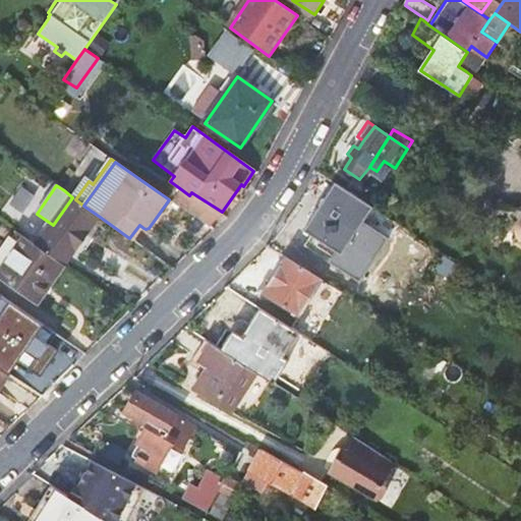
[(189,195),(181,189),(173,203),(211,229),(222,212),(191,192),(189,195)]
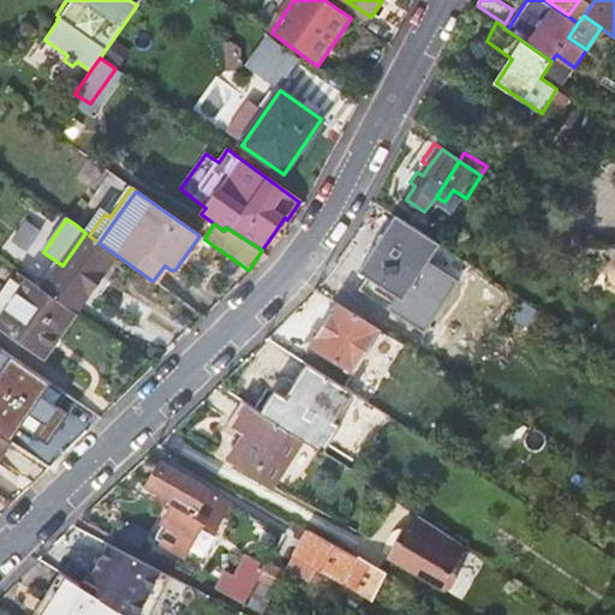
[(431,258),(388,231),(359,273),(402,300),(431,258)]
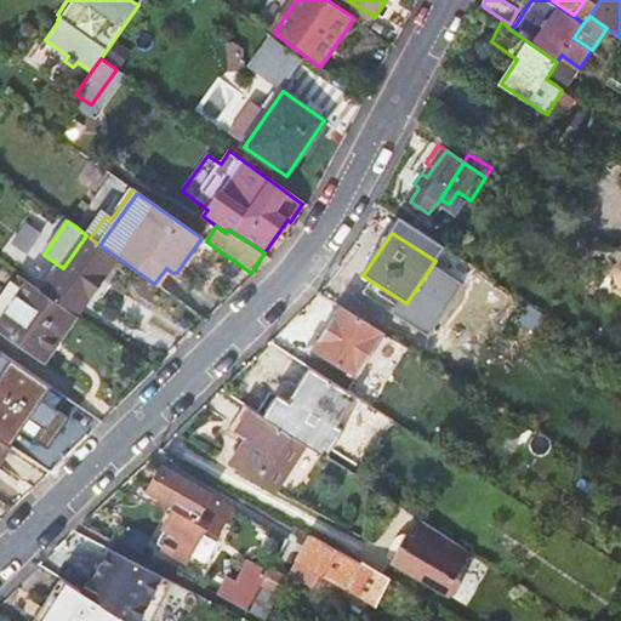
[(77,317),(119,258),(100,245),(90,238),(86,235),(63,268),(45,295),(77,317)]
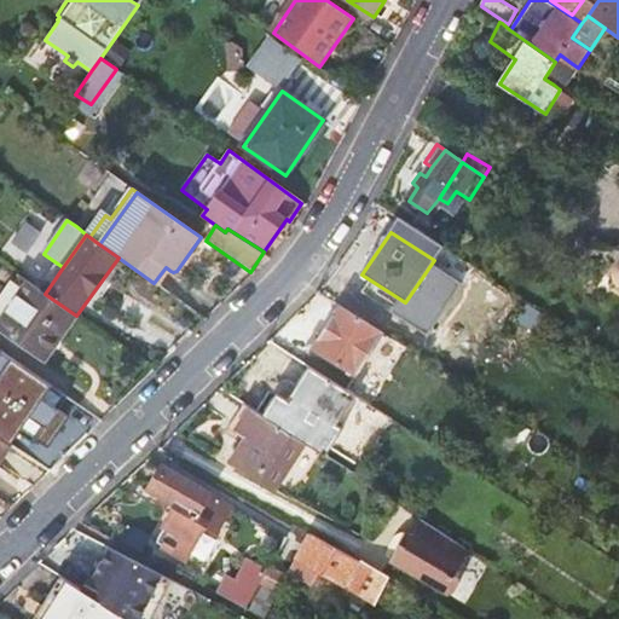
[(166,267),(154,283),(158,285),(171,271),(166,267)]
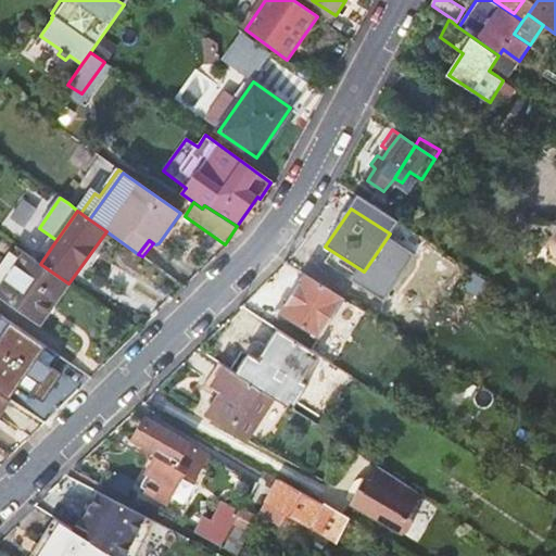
[(53,304),(68,283),(40,264),(27,255),(0,293),(0,295),(40,324),(53,306),(53,304)]
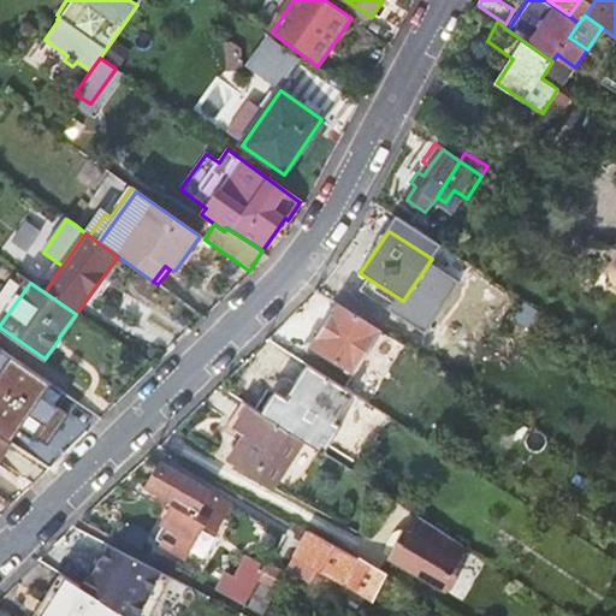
[(355,372),(383,330),(339,302),(312,345),(355,372)]
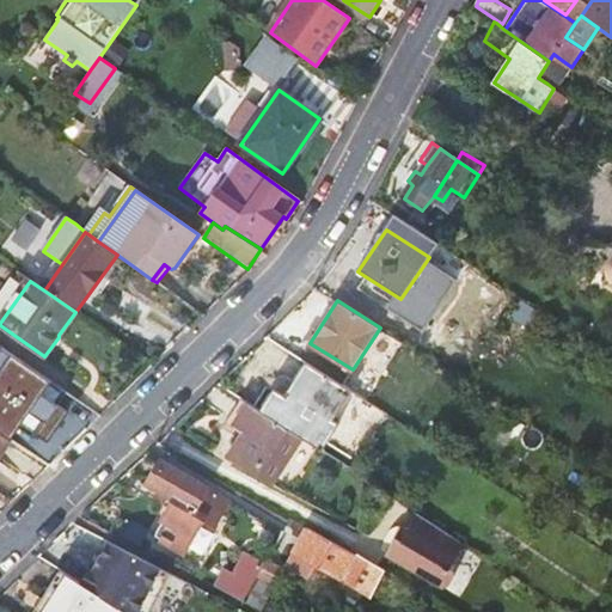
[(274,386),(261,409),(305,438),(308,440),(323,450),(328,442),(340,422),(334,418),(353,390),(306,360),(285,393),(274,386)]
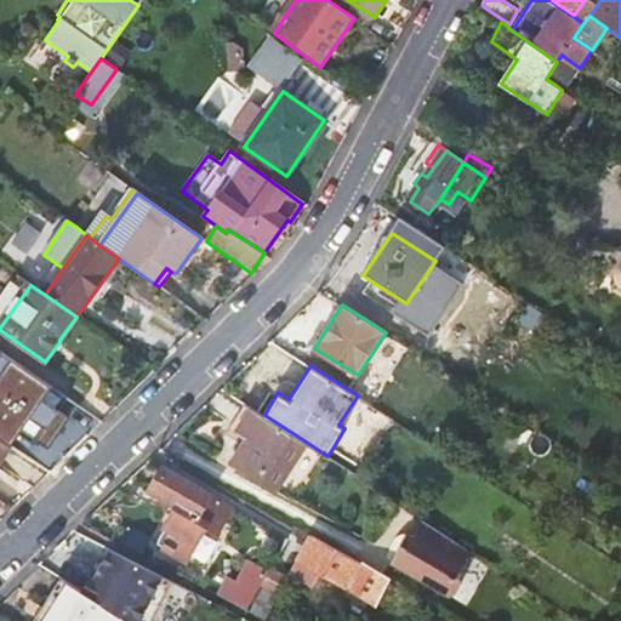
[(1,370),(0,371),(0,422),(11,431),(36,393),(1,370)]
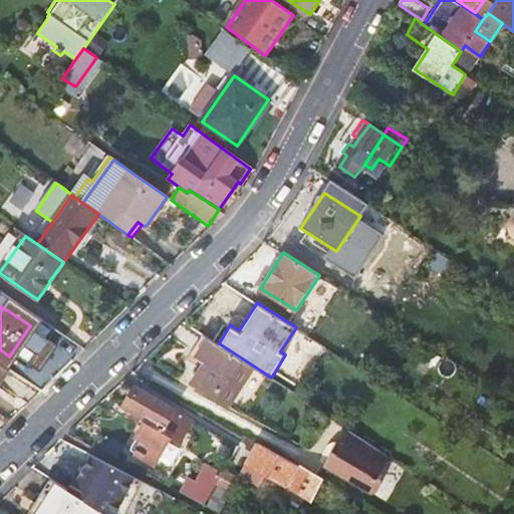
[(219,343),(211,337),(199,355),(212,364),(205,373),(198,386),(230,405),(256,367),(219,343)]
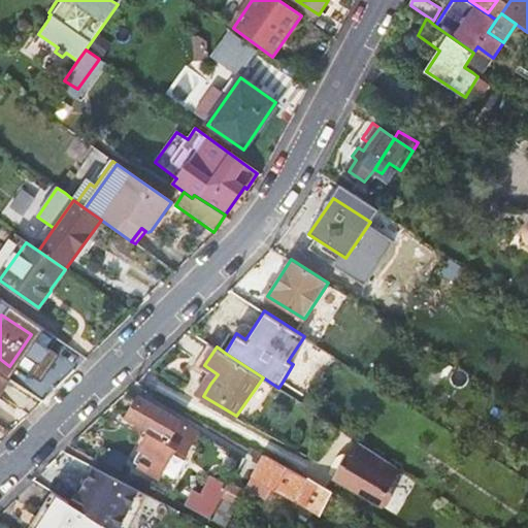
[(218,374),(204,365),(197,375),(210,384),(218,374)]
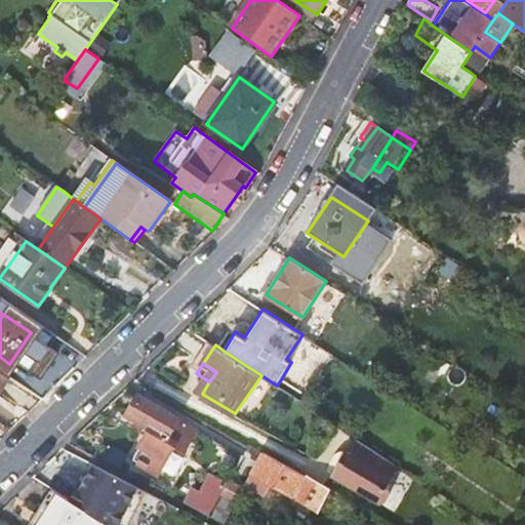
[(467,373),(451,365),(443,378),(458,388),(467,373)]
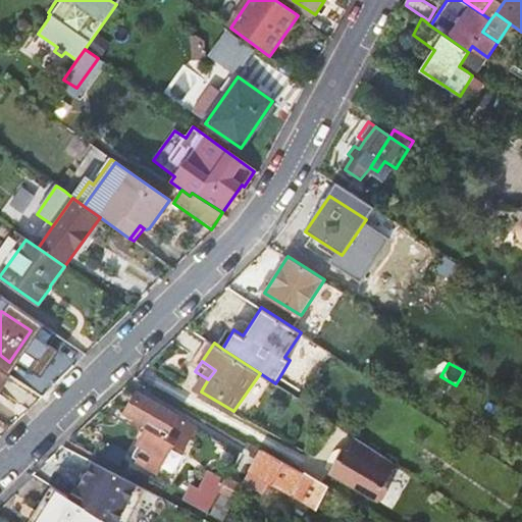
[(0,388),(9,375),(0,369),(0,388)]
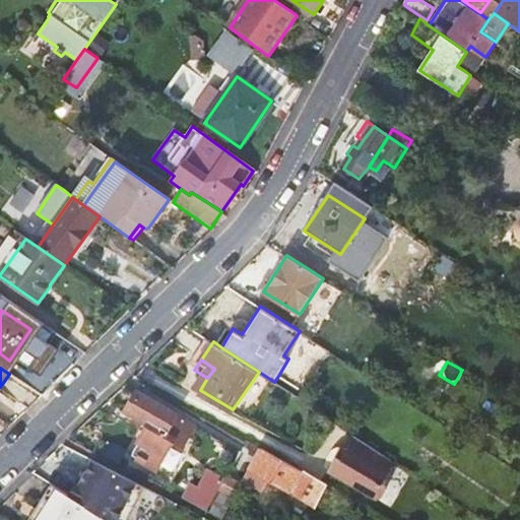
[(178,413),(138,391),(127,409),(150,424),(132,454),(156,469),(173,442),(183,447),(196,424),(178,413)]
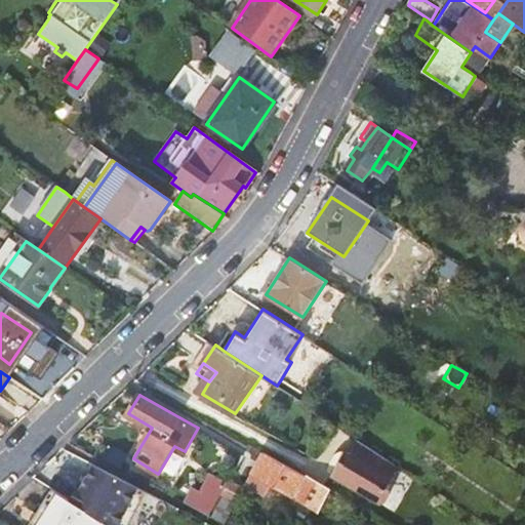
[(386,487),(398,466),(358,439),(342,463),(338,460),(330,476),(378,505),(385,502),(390,493),(388,489),(386,487)]
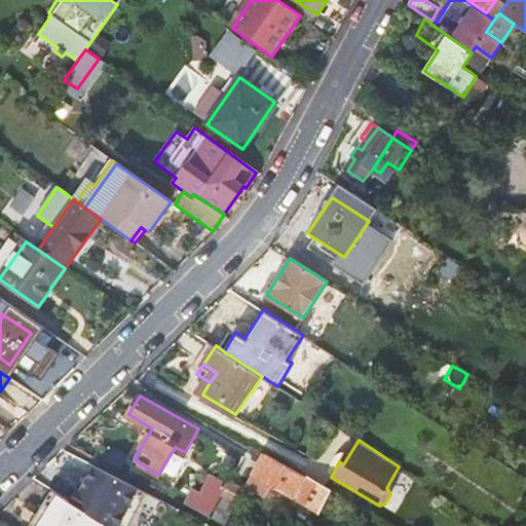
[(254,474),(268,482),(318,510),(329,490),(307,477),(305,481),(262,456),(254,474)]
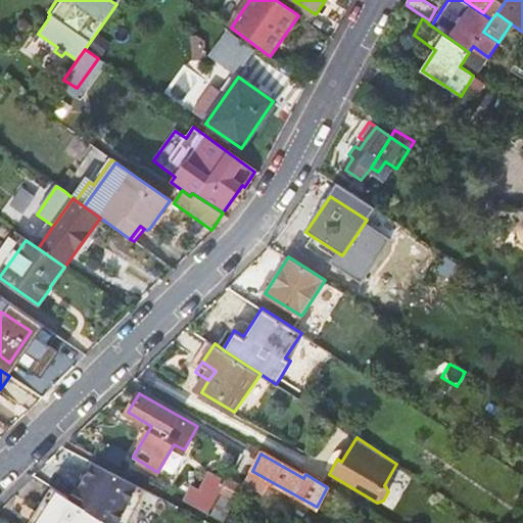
[(191,484),(184,498),(210,513),(221,492),(227,478),(209,469),(199,488),(191,484)]
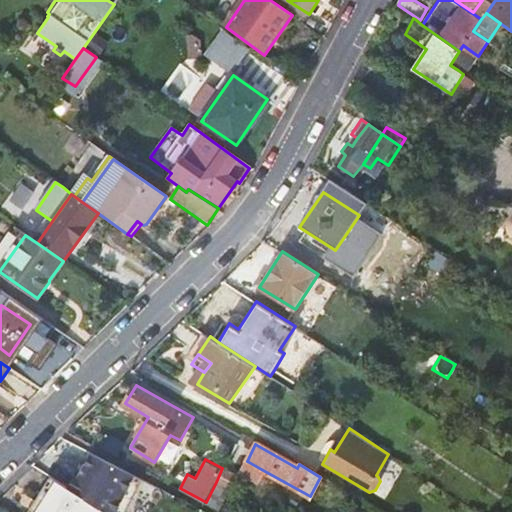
[(225,469),(219,482),(233,489),(240,476),(225,469)]
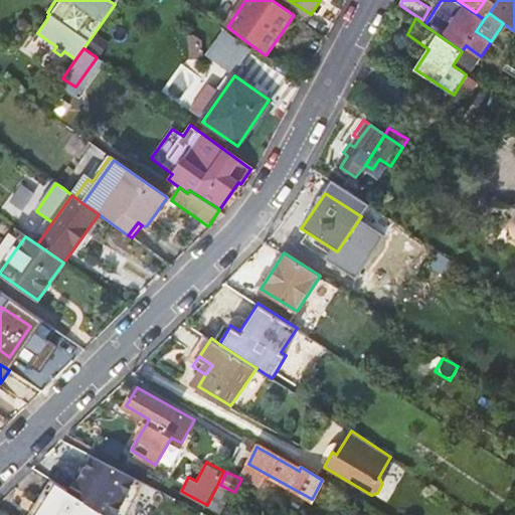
[(31,514),(104,514),(105,514),(86,504),(53,482),(31,514)]
